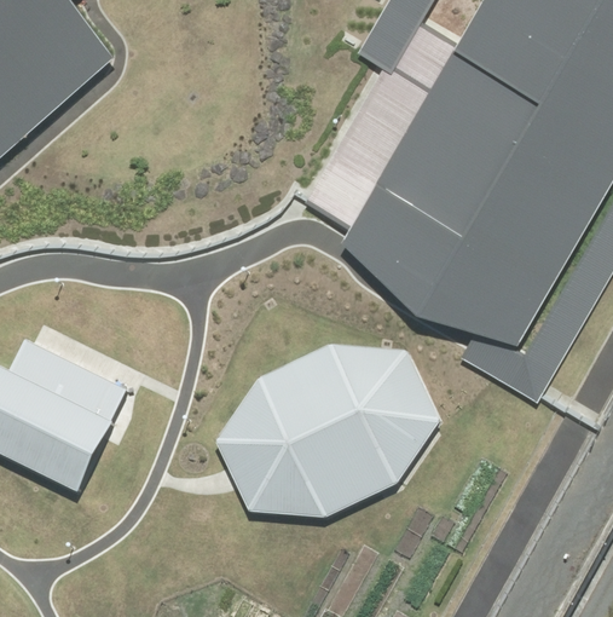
[(0,157),(134,41),(97,0),(0,0),(0,157)]
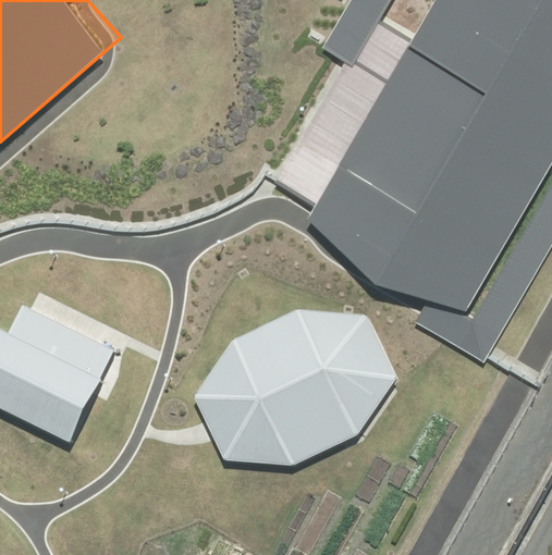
[(280,173),(324,197),(420,36),(384,16),(394,0),(352,0),(328,41),(351,56),(280,173)]
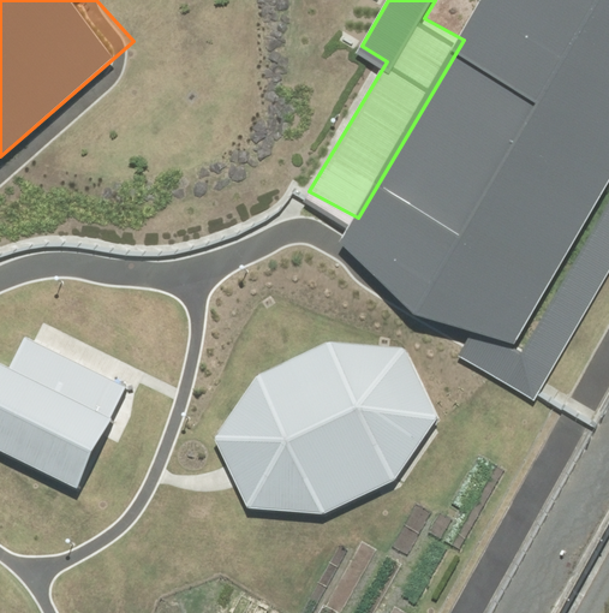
[(487,0),(464,40),(358,218),(352,228),(430,296),(475,316),(460,346),(535,387),(608,265),(608,0),(487,0)]
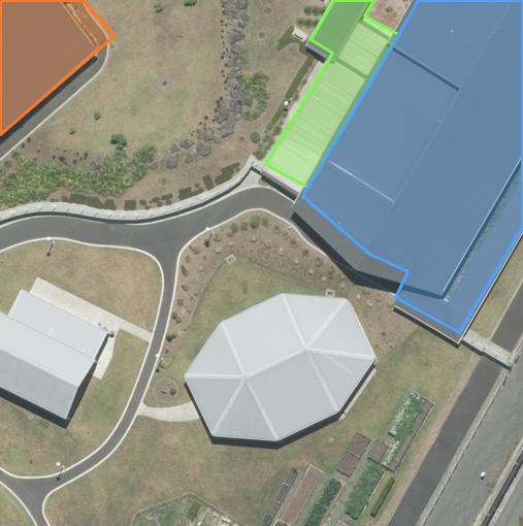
[(0,387),(69,422),(115,333),(20,285),(5,313),(0,309),(0,387)]
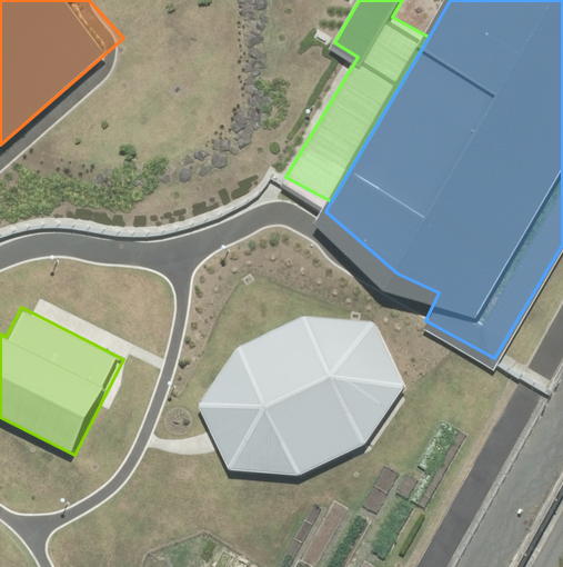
[(405,386),(373,321),(301,315),(234,347),(193,406),(224,470),(300,476),(368,444),(405,386)]
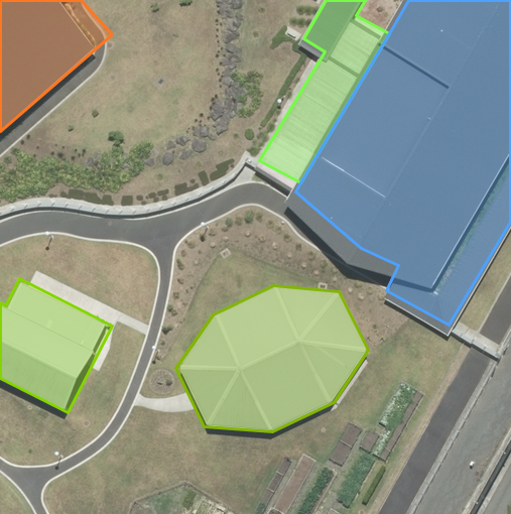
All buildings are outlined.
